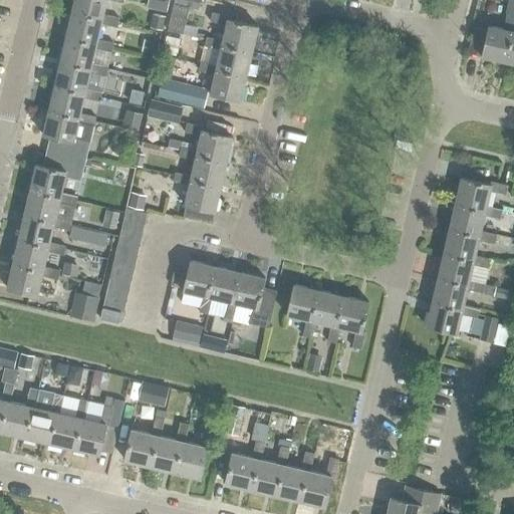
[(73,0),(71,12),(101,18),(102,15),(105,0),(109,0),(122,3),(122,0),(73,0)]
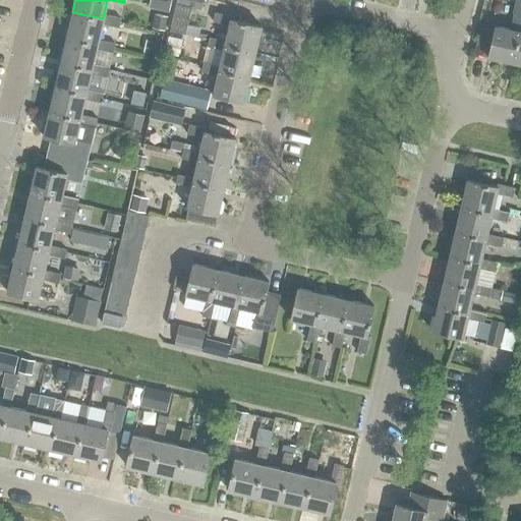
[(169,0),(153,0),(152,7),(167,10),(169,0)]
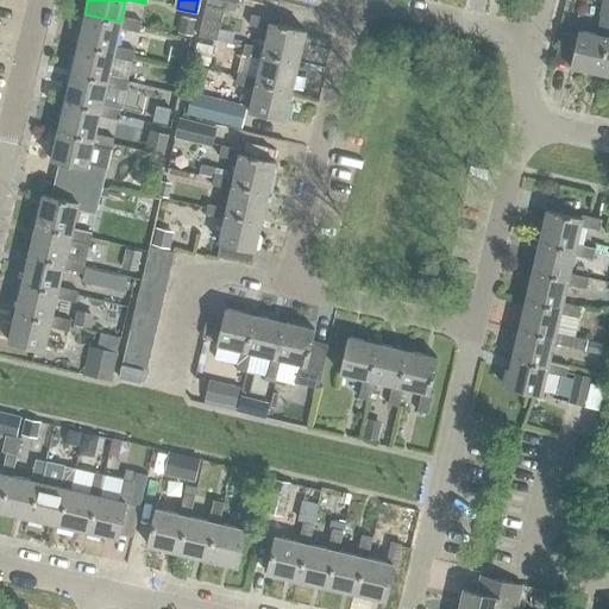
[(239,0),(209,0),(208,8),(236,14),(239,0)]
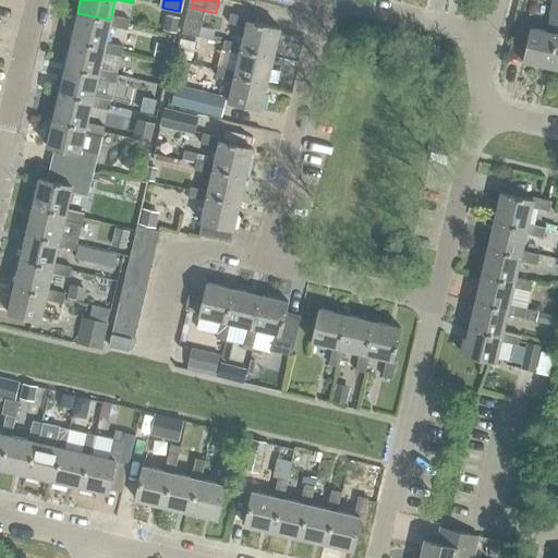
[(557,0),(552,0),(548,14),(555,15),(550,34),(529,28),(529,33),(522,62),(549,68),(557,35),(557,0)]
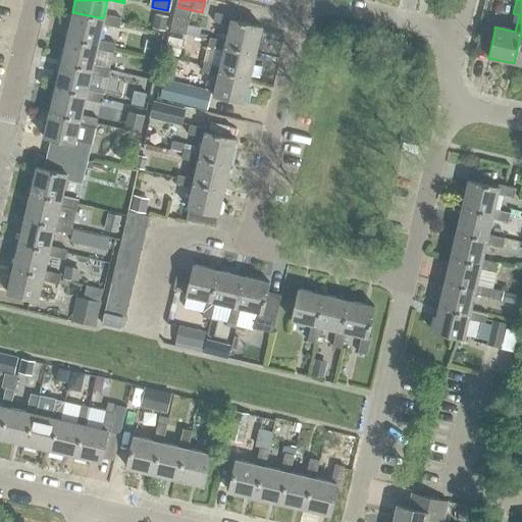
[(72,12),(66,36),(98,44),(99,40),(102,24),(118,29),(120,19),(104,15),(103,18),(72,12)]
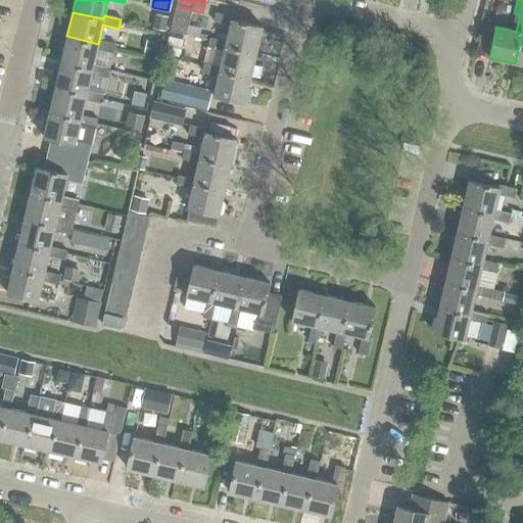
[(230,26),(226,42),(225,45),(255,53),(262,27),(232,20),(233,17),(216,13),(214,22),(230,26)]
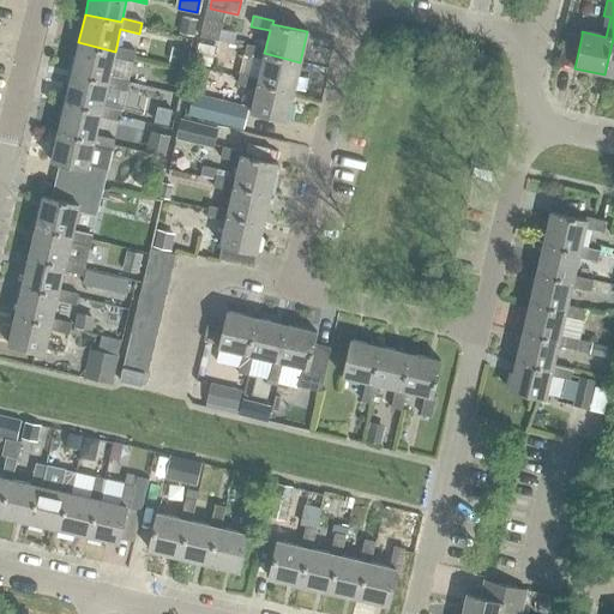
[(179,35),(191,37),(194,20),(184,18),(179,35)]
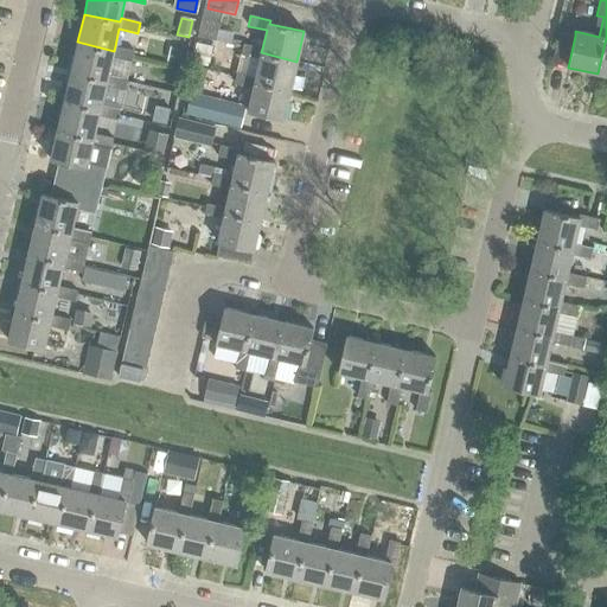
[(568,68),(575,36),(558,32),(553,64),(568,68)]
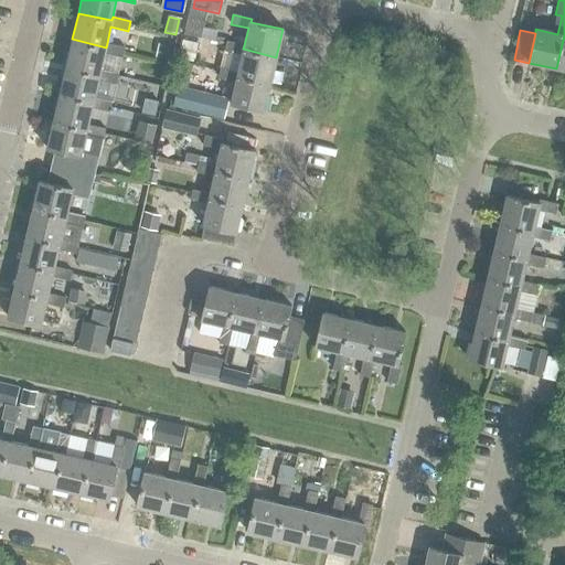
[(72,39),(66,66),(99,74),(100,71),(104,53),(121,57),(125,48),(107,43),(106,48),(72,39)]
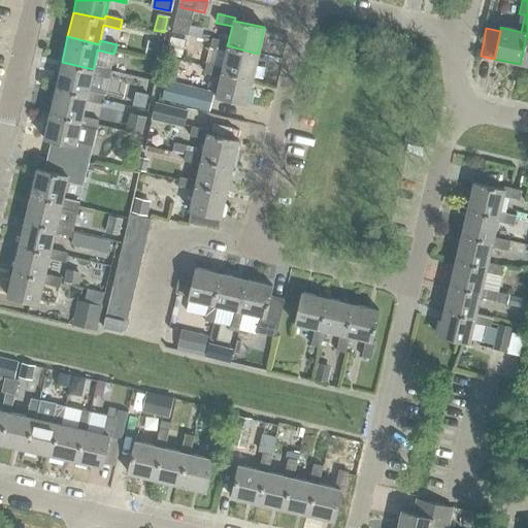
[(185,41),(171,38),(167,54),(177,57),(178,48),(183,50),(185,41)]
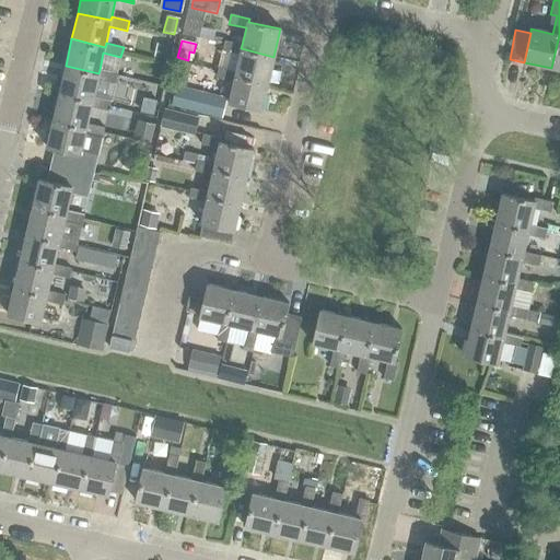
[(240,55),(235,72),(234,76),(267,83),(273,57),(241,48),(242,45),(224,41),(222,50),(240,55)]
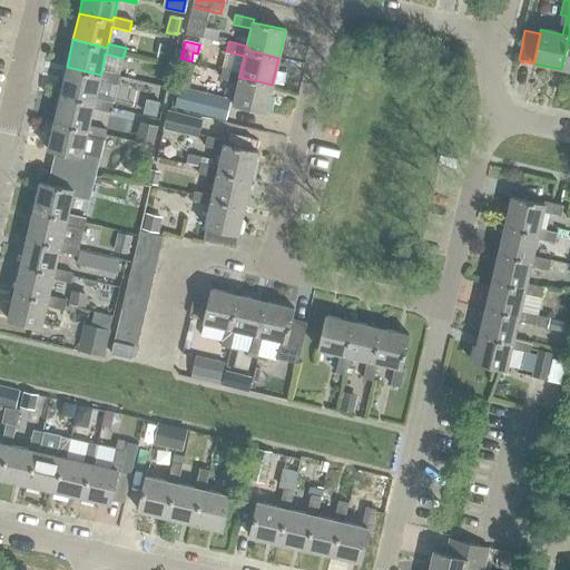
[(173,62),(176,49),(159,45),(156,58),(173,62)]
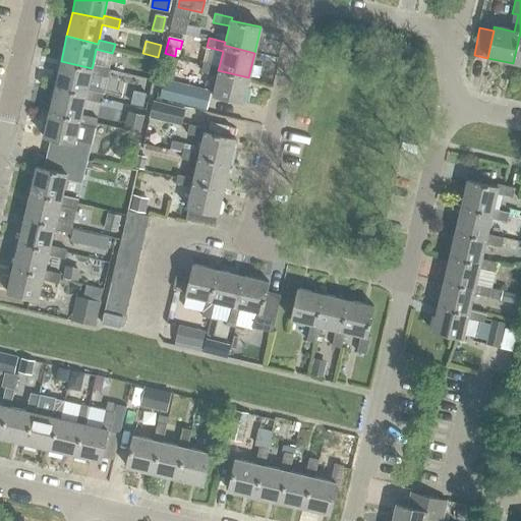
[(61,61),(55,85),(85,94),(87,91),(91,74),(107,78),(109,69),(93,65),(92,68),(61,61)]
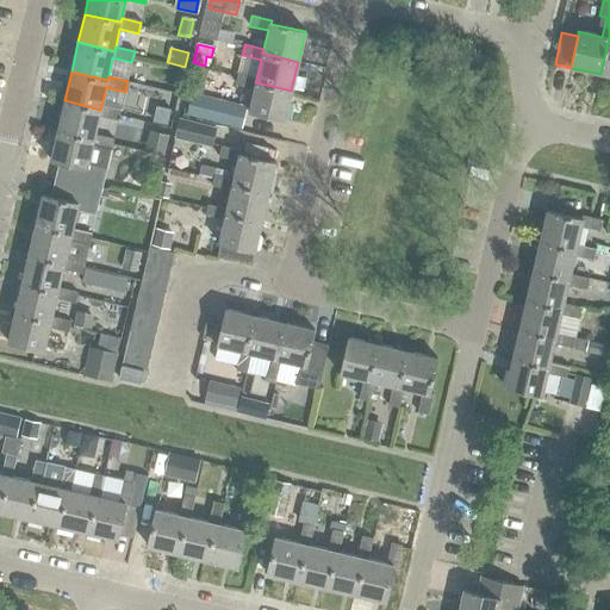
[(255,82),(256,79),(237,74),(235,85),(254,88),(248,112),(285,120),(291,91),(255,82)]
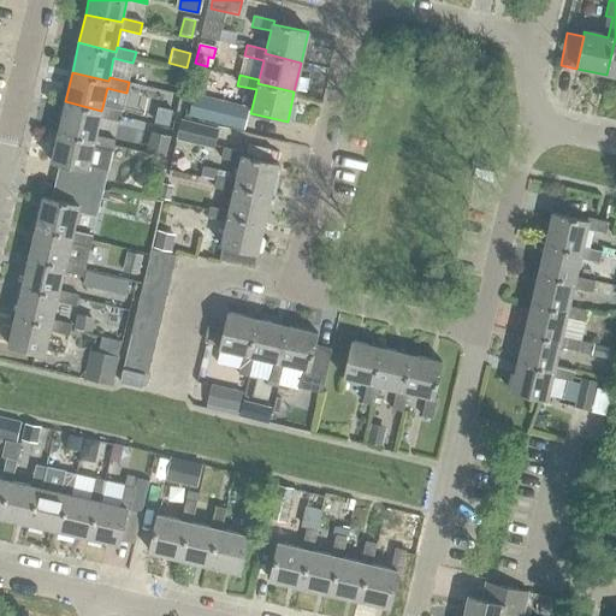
[(193,96),(187,117),(223,126),(229,105),(193,96)]
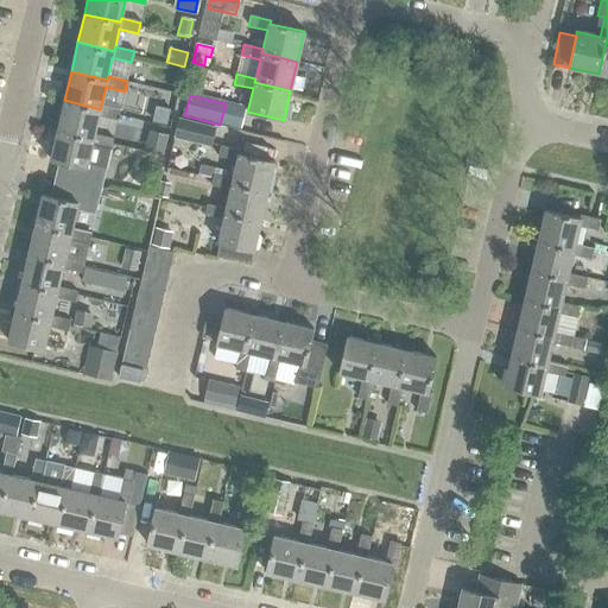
[(64,100),(63,103),(57,131),(93,139),(94,134),(99,116),(118,120),(120,109),(101,106),(100,109),(64,100)]
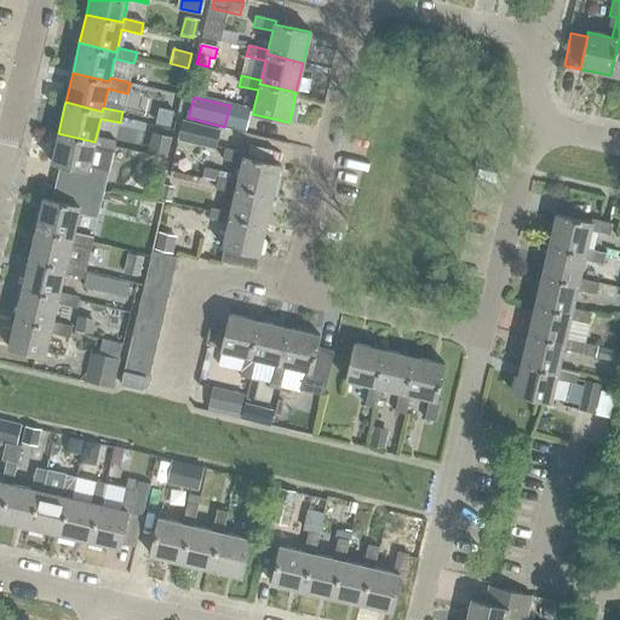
[(173,113),(159,109),(156,124),(170,127),(173,113)]
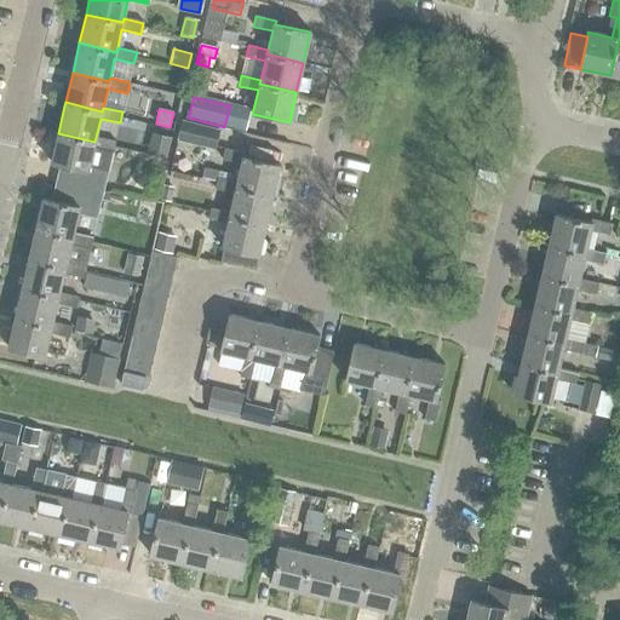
[(177,141),(216,150),(220,130),(182,120),(177,141)]
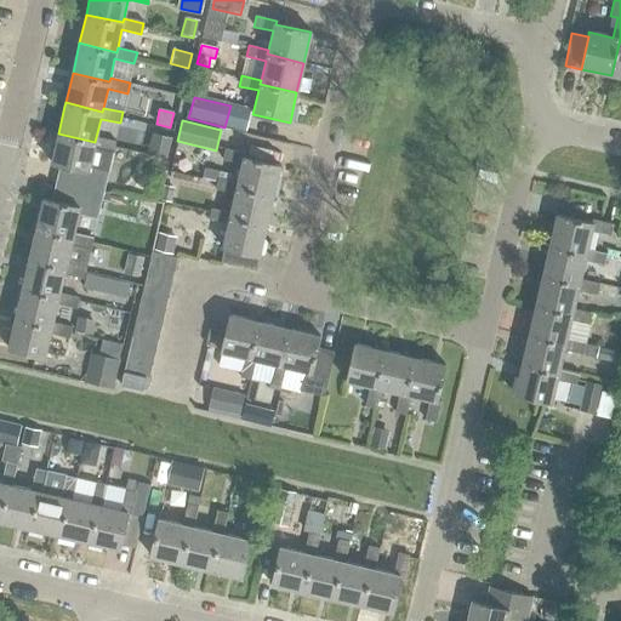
[(66,186),(103,194),(115,142),(96,137),(95,142),(58,134),(51,164),(70,169),(66,186)]
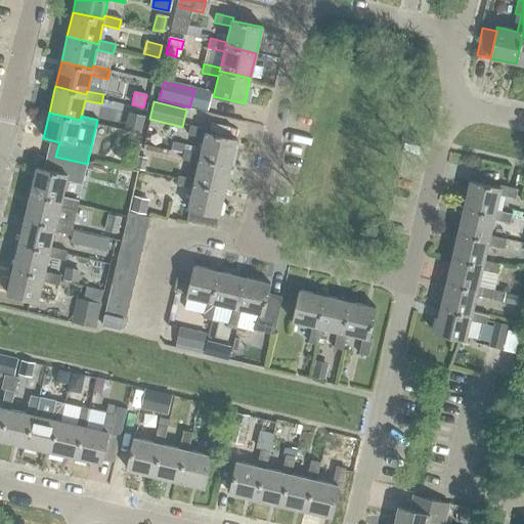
[(129,130),(140,133),(144,118),(133,115),(129,130)]
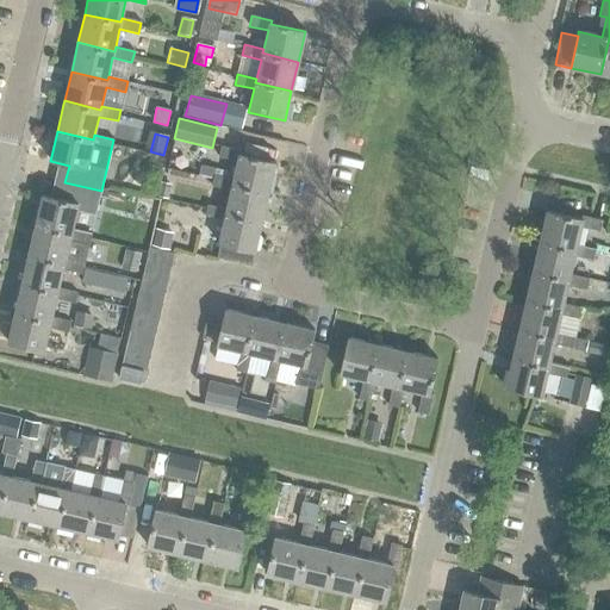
[(241,151),(221,147),(218,157),(237,161),(232,180),(231,184),(268,192),(274,162),(240,155),(241,151)]
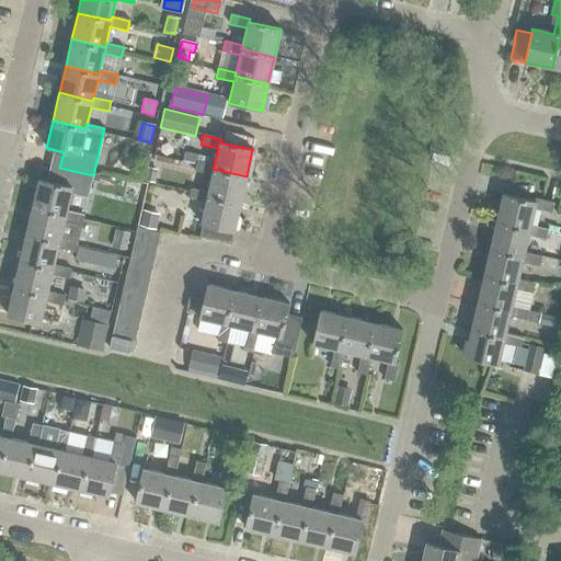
[(212,158),(184,151),(182,162),(195,165),(196,161),(209,164),(212,158)]
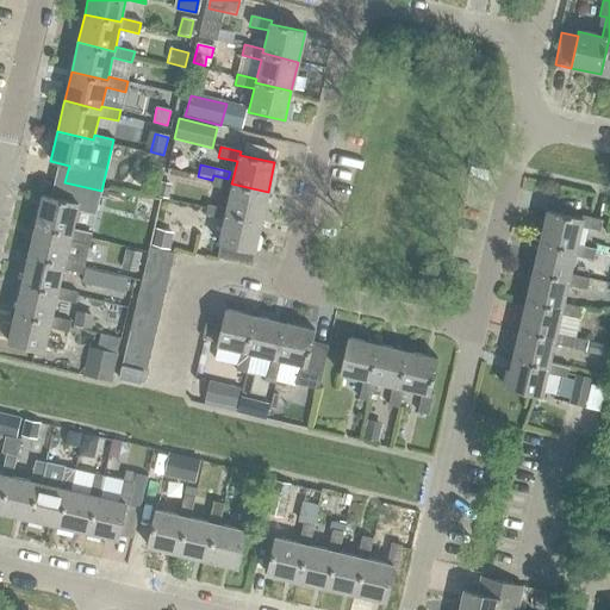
[(230,191),(226,209),(225,213),(261,222),(268,192),(231,184),(232,180),(228,179),(213,175),(212,180),(211,186),(230,191)]
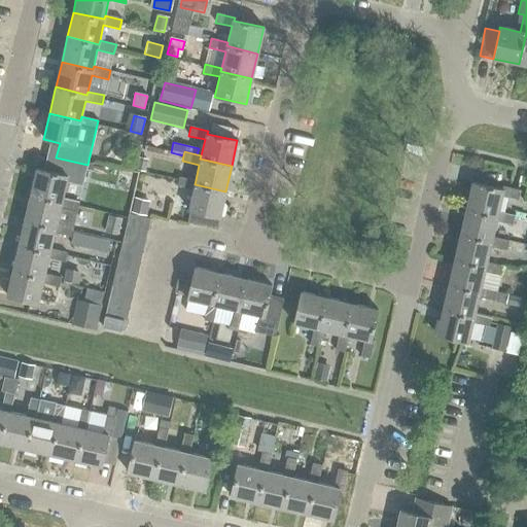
[(136,156),(133,169),(143,171),(146,159),(136,156)]
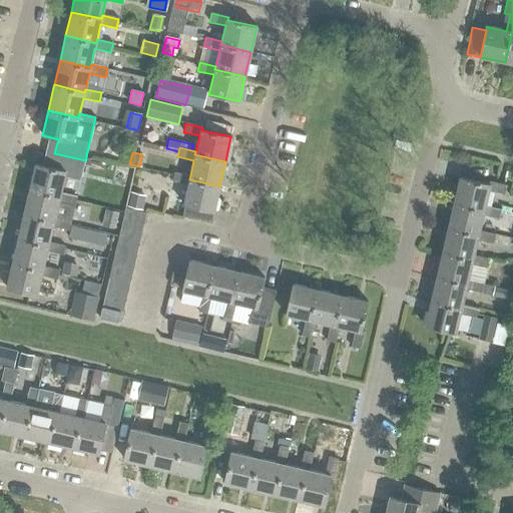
[(54,153),(51,167),(35,164),(29,189),(60,196),(61,192),(64,177),(80,180),(85,160),(54,153)]
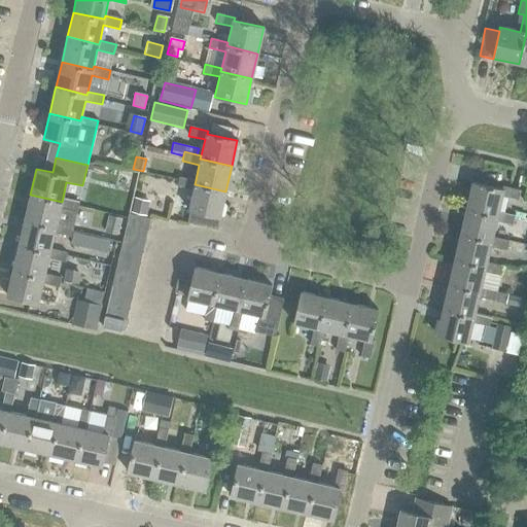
[(195,184),(196,180),(179,177),(176,186),(194,189),(188,210),(219,217),(225,191),(195,184)]
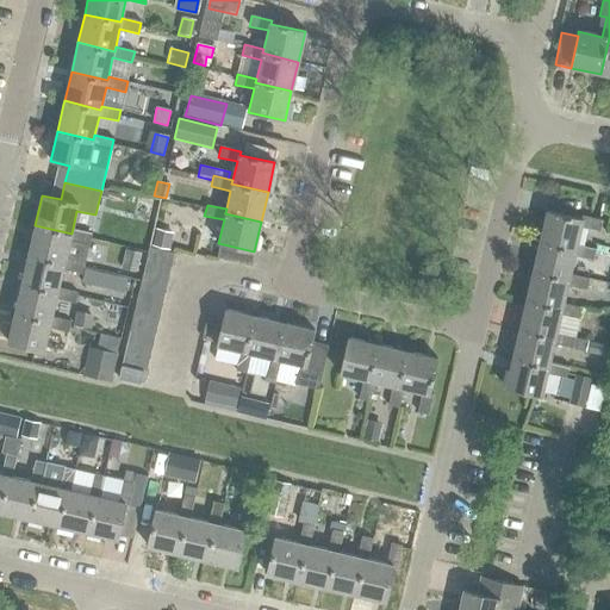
[(546,211),(540,241),(576,249),(577,246),(580,226),(599,231),(603,221),(582,216),(582,219),(546,211)]
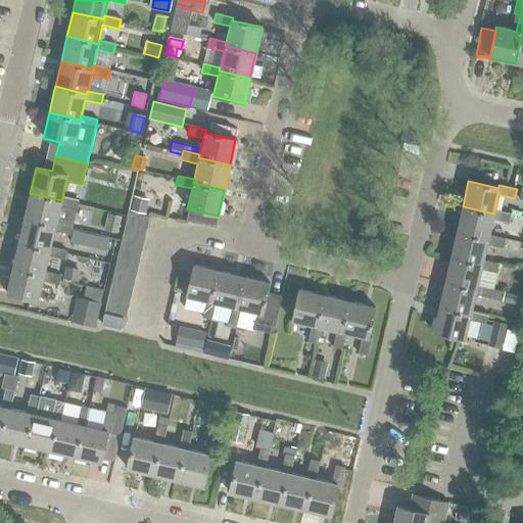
[(129,204),(133,188),(116,185),(113,200),(129,204)]
